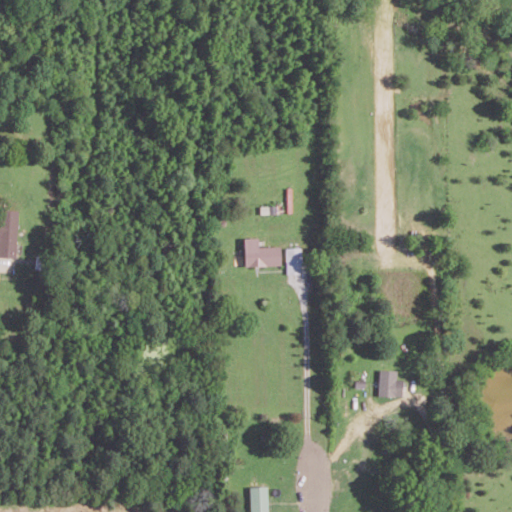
[(0,254),(14,255),(17,208),(0,207),(0,254)]
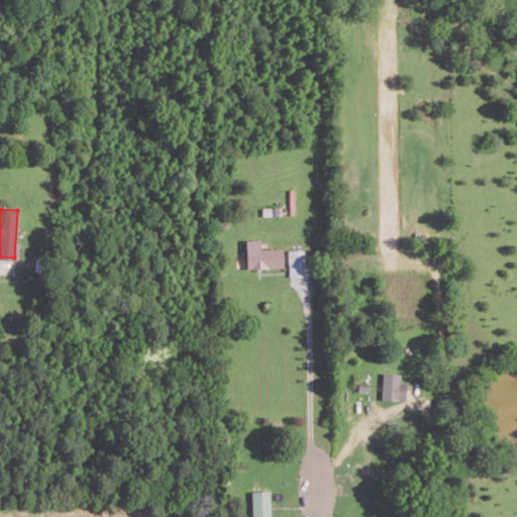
[(282,247),(260,247),(260,238),(245,239),(246,268),(283,267),(282,247)]
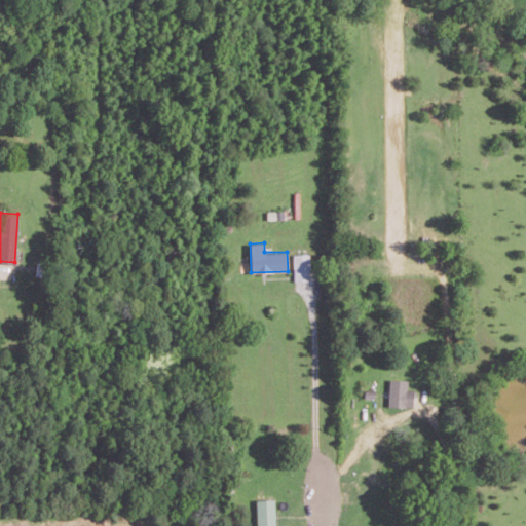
[(293,254),(294,280),(309,279),(308,253),(293,254)]
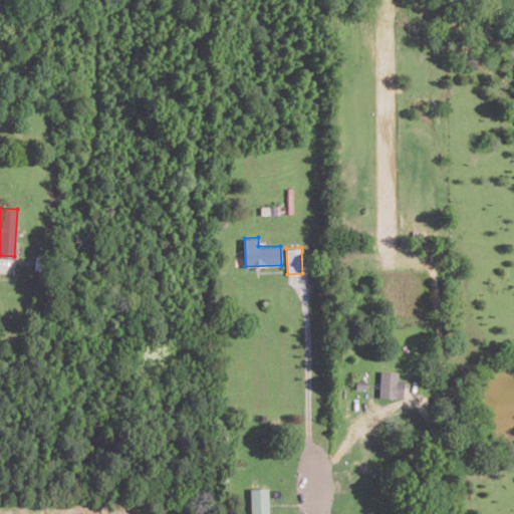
[(403,398),(403,379),(397,378),(398,370),(379,369),(378,397),(403,398)]
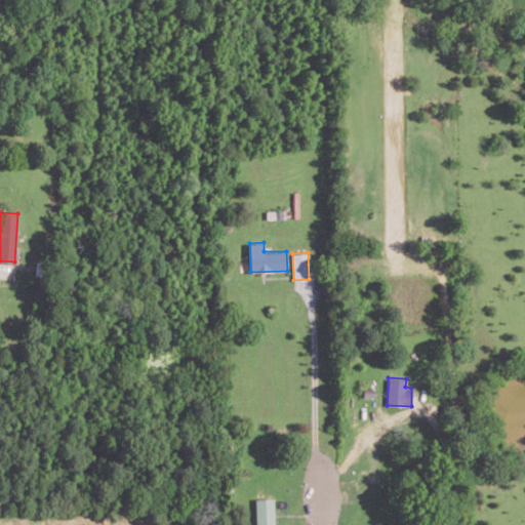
[(273,497),(254,497),(255,524),(274,524),(273,497)]
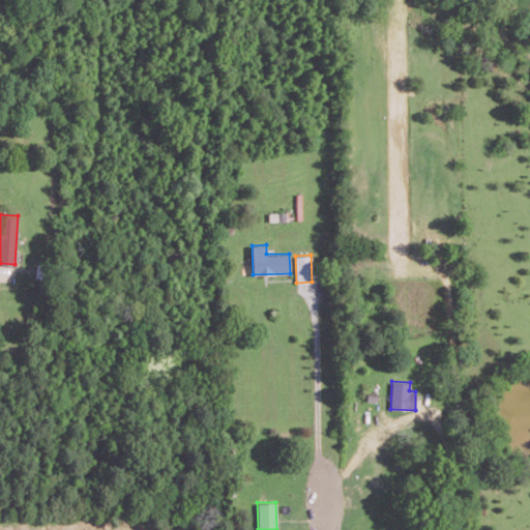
All buildings are outlined.
